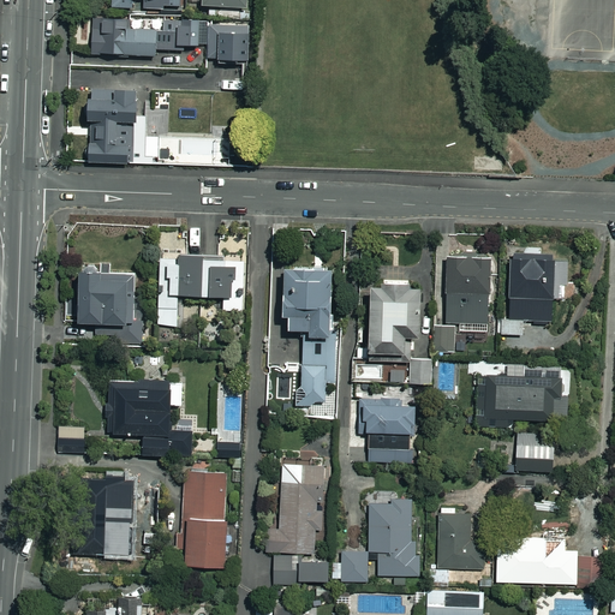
[(148,0),(148,12),(162,12),(162,7),(180,7),(180,0),(112,0),(112,9),(131,9),(131,0),(148,0)]
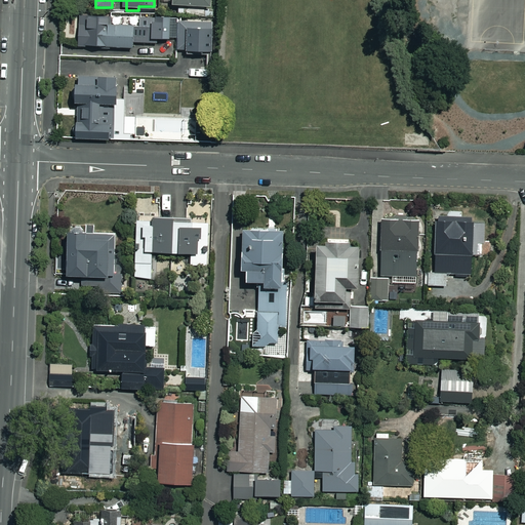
[(77,48),(134,49),(134,38),(155,38),(155,41),(169,41),(169,17),(135,16),(135,26),(112,25),(112,15),(78,14),(77,48)]
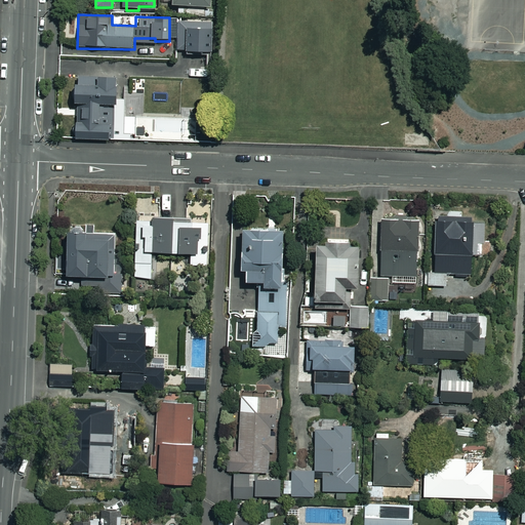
[(186,52),(186,55),(205,55),(205,53),(212,52),(211,22),(177,22),(177,52),(186,52)]
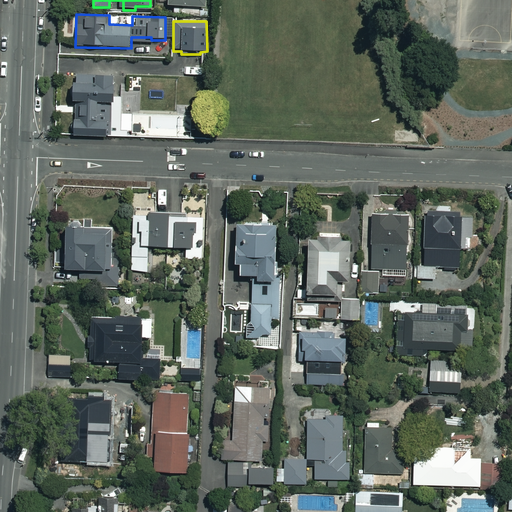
[(113,97),(113,74),(94,74),(94,84),(92,85),(92,74),(76,74),(76,85),(73,85),(73,102),(75,102),(73,136),(111,136),(111,102),(113,102),(113,97)]
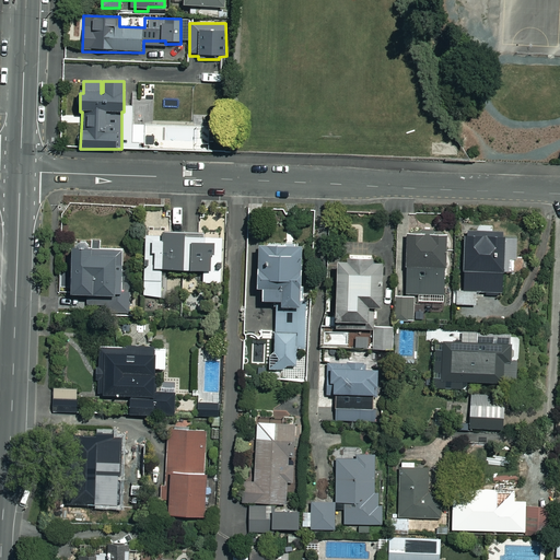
[(124,112),(124,131),(140,131),(140,126),(154,126),(154,98),(140,98),(140,92),(133,92),(133,106),(124,106),(124,112)]
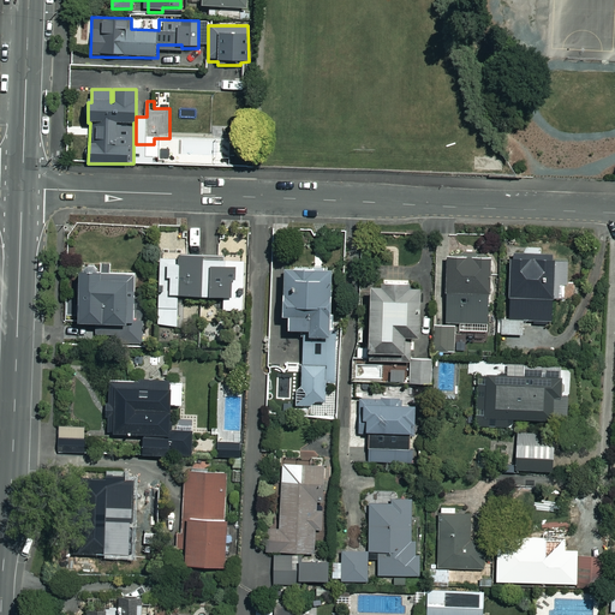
[(218,257),(218,255),(161,254),(161,279),(159,279),(159,297),(232,298),(233,257),(218,257)]
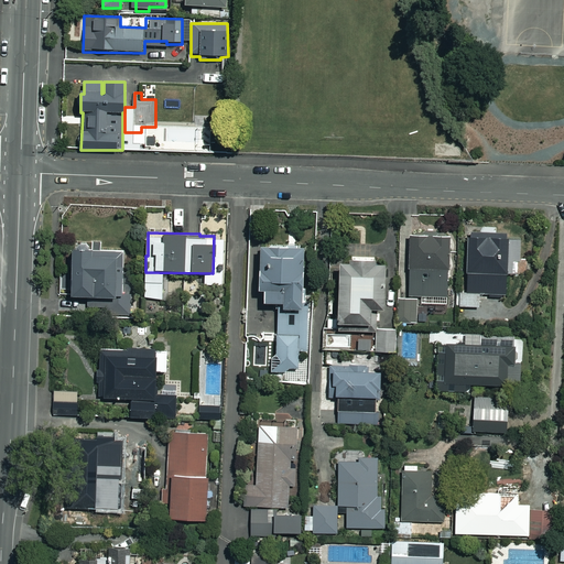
[(407,236),(407,256),(408,257),(408,296),(421,297),(421,304),(444,305),(444,296),(447,296),(448,237),(407,236)]
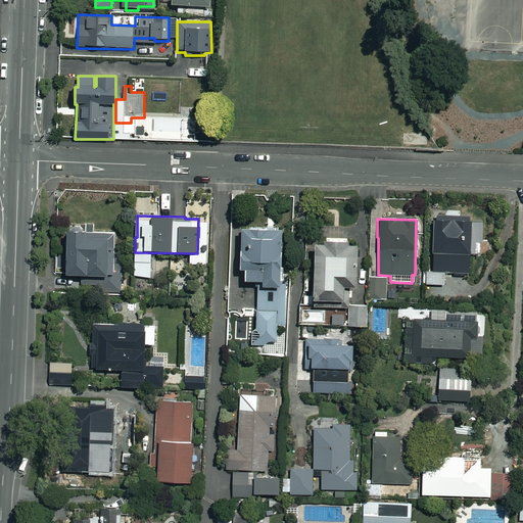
[(480,223),(433,223),(433,273),(424,273),(424,285),(446,285),(446,274),(470,274),(470,254),(479,254),(480,223)]
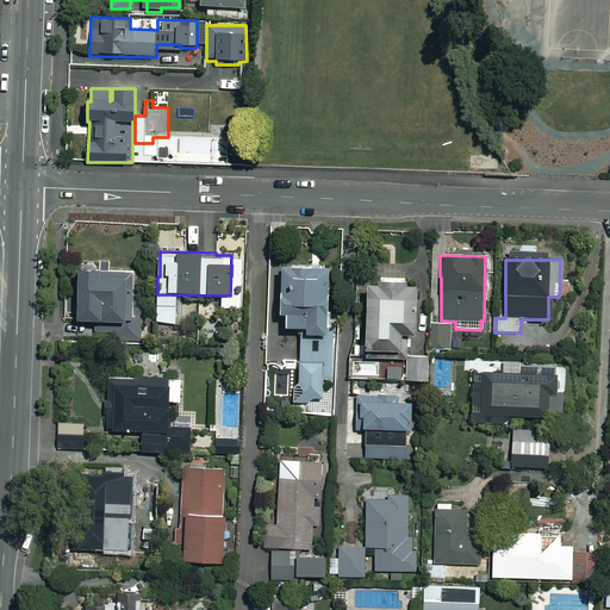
[(136,297),(136,271),(99,271),(97,265),(89,262),(83,266),(81,271),(78,271),(78,323),(83,323),(83,337),(125,337),(125,323),(134,323),(134,297),(136,297)]
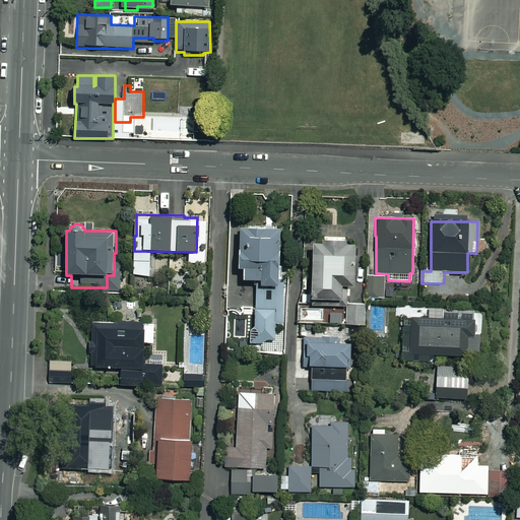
[(250,343),(266,343),(266,340),(277,340),(277,324),(284,324),(285,281),(282,281),(282,264),(279,264),(280,229),(238,229),(238,270),(243,270),(243,281),(256,281),(256,329),(250,329),(250,343)]
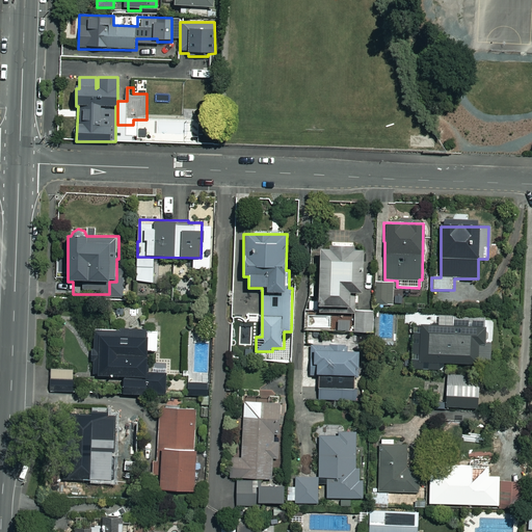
[(363,250),(354,250),(354,243),(333,242),(331,248),(320,248),(318,313),(349,314),(350,293),(362,293),(363,250)]
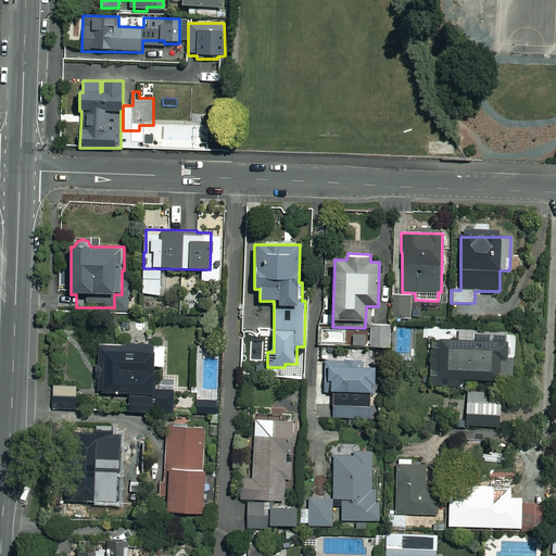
[(161,269),(143,269),(143,294),(160,294),(161,269)]
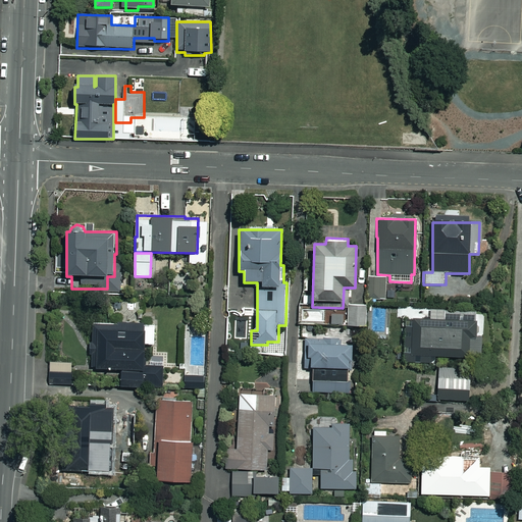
[(387,302),(387,276),(367,277),(367,303),(387,302)]
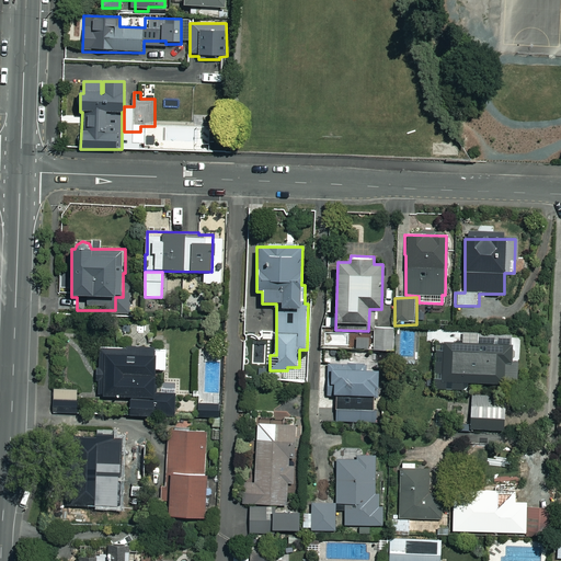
[(393,327),(374,328),(374,351),(395,351),(393,327)]
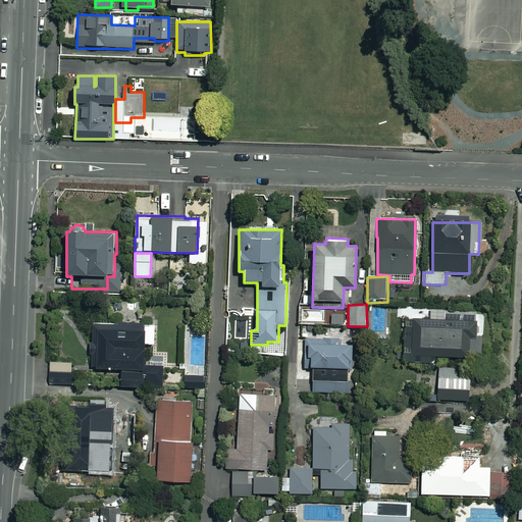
[(481,337),(483,337),(482,314),(478,314),(478,311),(445,312),(445,321),(403,322),(404,365),(432,364),(432,359),(482,358),(481,337)]
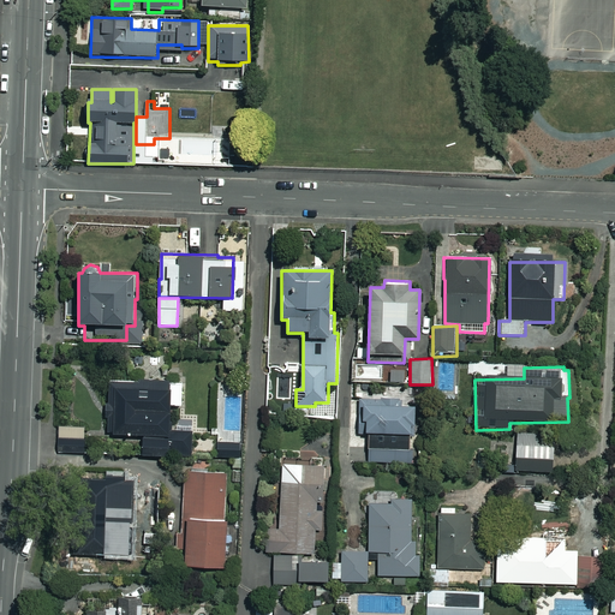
[(181,382),(105,383),(105,439),(143,437),(143,455),(192,455),(192,428),(177,428),(177,407),(183,407),(181,382)]
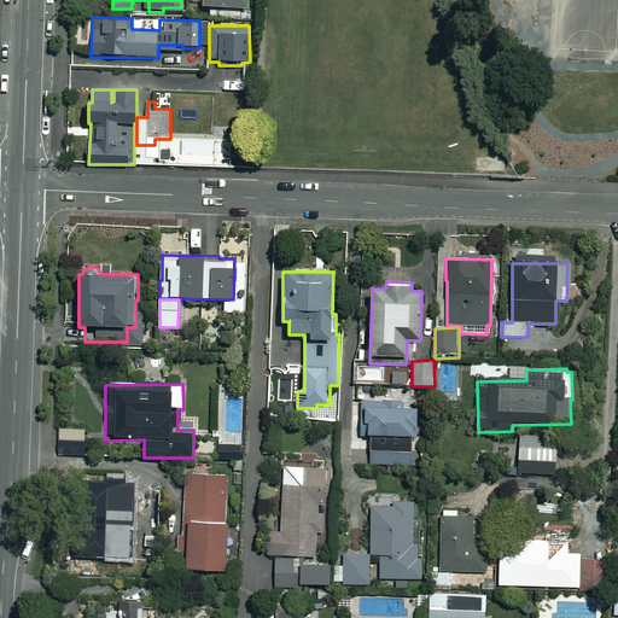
[(412,438),(418,438),(418,403),(356,403),(356,436),(371,436),(371,465),(423,465),(423,452),(412,453),(412,438)]
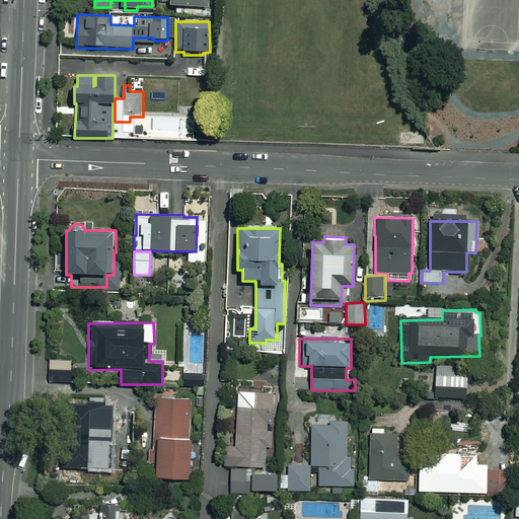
[(72,361),(51,361),(51,383),(72,382),(72,361)]
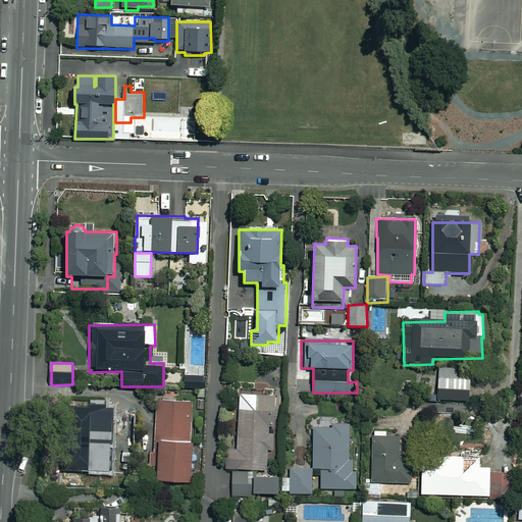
[(203,367),(186,367),(186,382),(203,382),(203,367)]
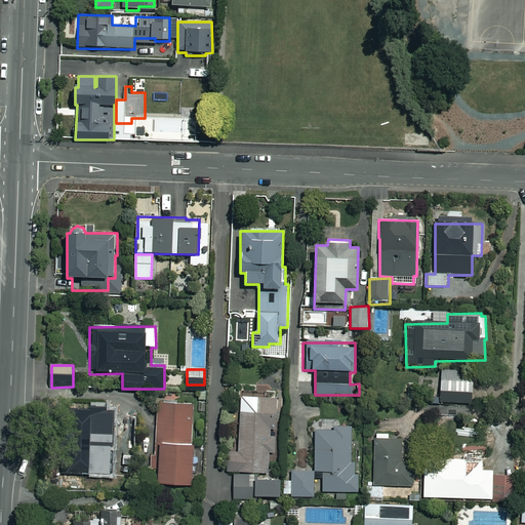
[(475,370),(441,369),(440,402),(474,403),(475,370)]
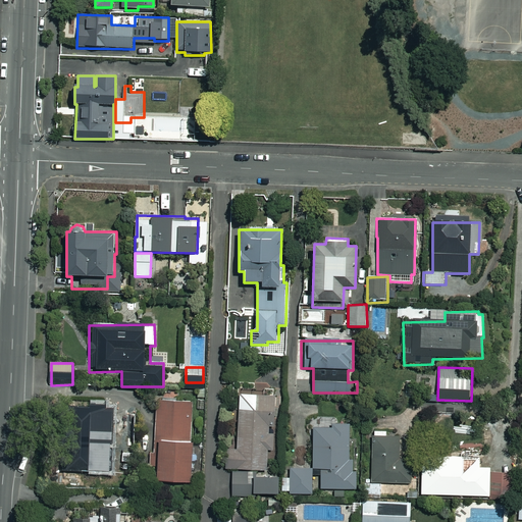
[(274,449),(275,392),(239,392),(238,451),(227,451),(227,469),(267,469),(267,449),(274,449)]
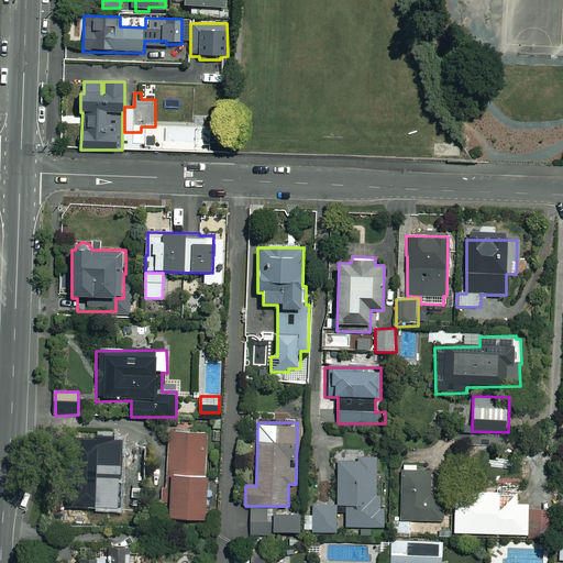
[(209,433),(169,432),(166,500),(170,501),(169,518),(207,520),(208,497),(206,497),(209,433)]
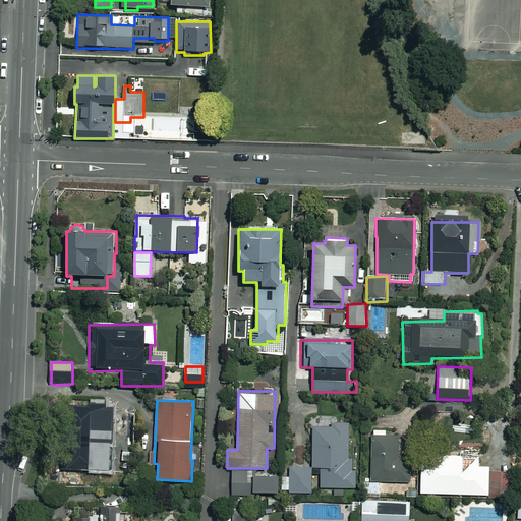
[(103,452),(109,451),(108,437),(117,437),(117,433),(124,433),(124,414),(113,414),(113,408),(100,408),(100,405),(60,406),(61,471),(103,470),(103,452)]
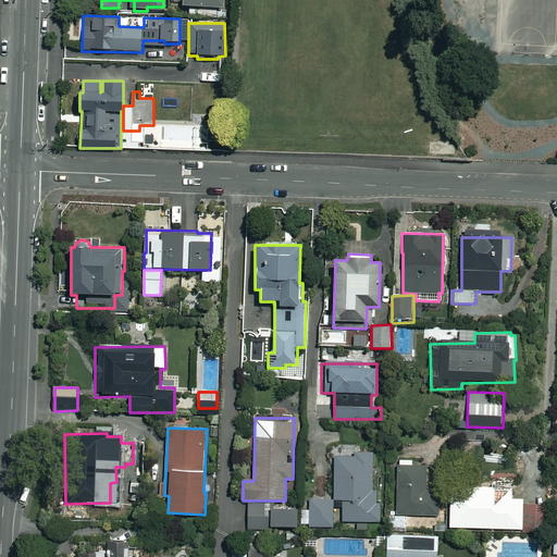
[(374,450),(355,450),(355,457),(335,457),(334,499),(343,499),(343,521),(379,522),(380,504),(375,504),(376,491),(373,491),(374,450)]
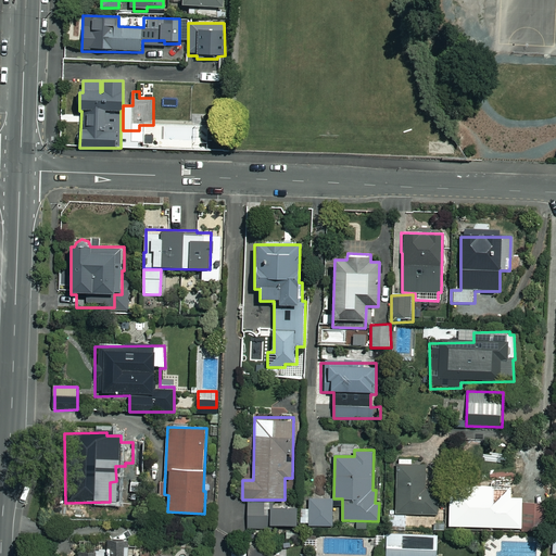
[(413,459),(399,459),(399,465),(396,466),(397,516),(438,515),(437,490),(425,490),(425,465),(413,465),(413,459)]
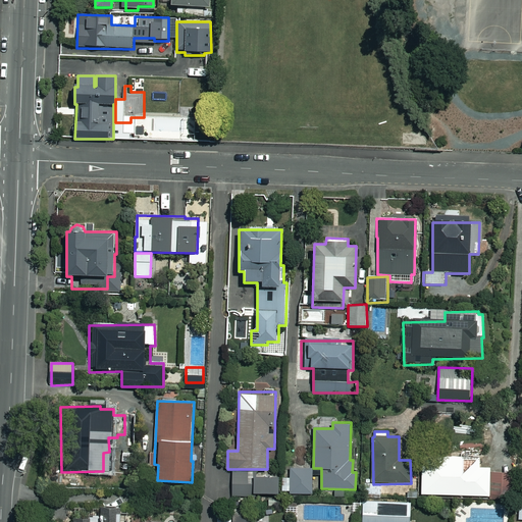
[(481,456),(429,457),(429,497),(482,496),(481,456)]
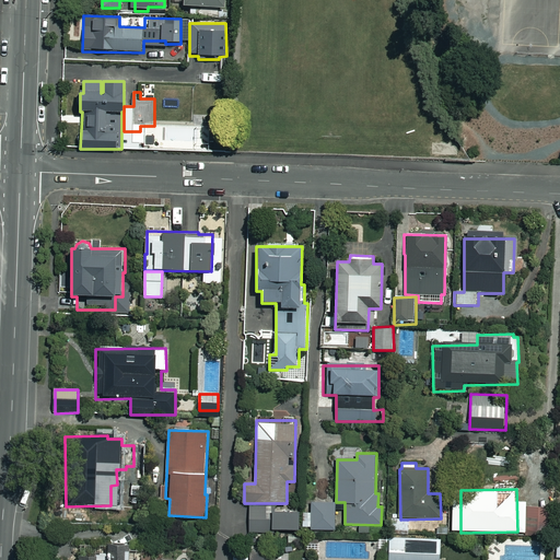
[(334,501),(312,502),(313,529),(335,529),(334,501)]
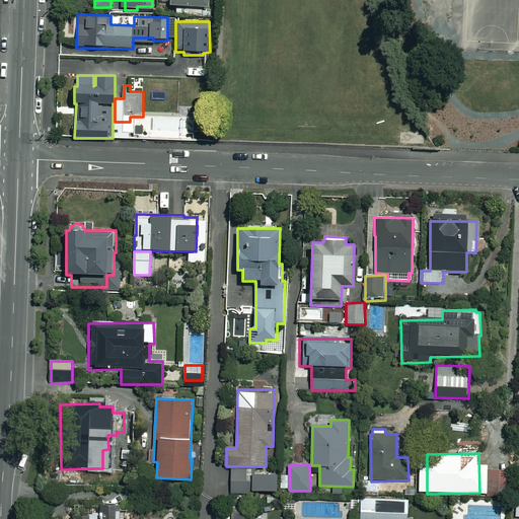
[(246,494),(246,469),(231,469),(231,494),(246,494)]
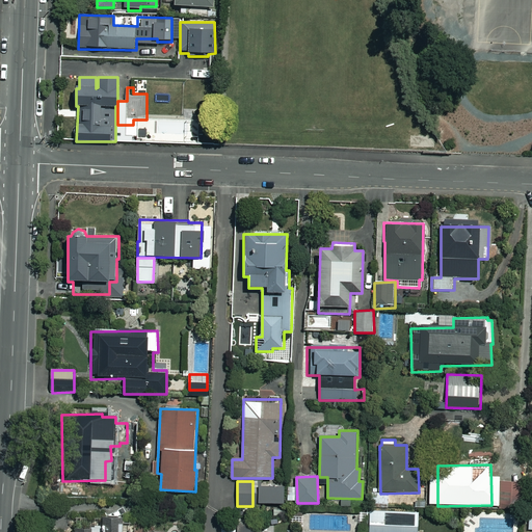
[(258,481),(258,503),(285,503),(285,482),(258,481)]
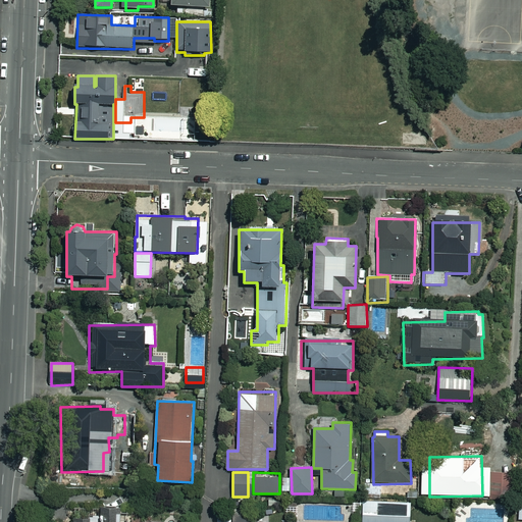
[(510,473),(490,473),(490,497),(510,497),(510,473)]
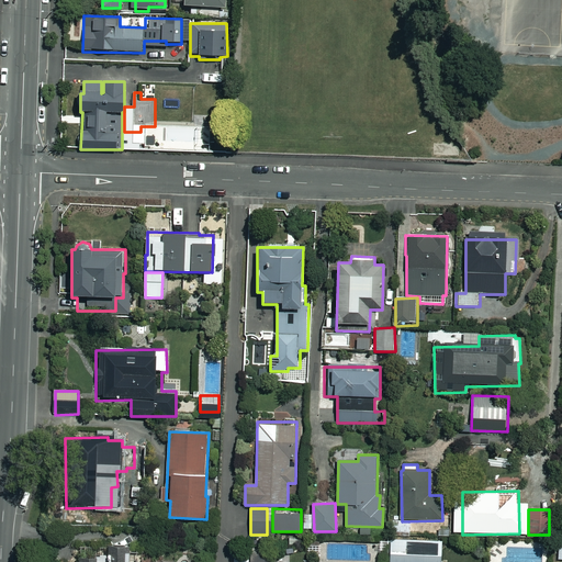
[(441,561),(442,540),(392,538),(390,561),(441,561)]
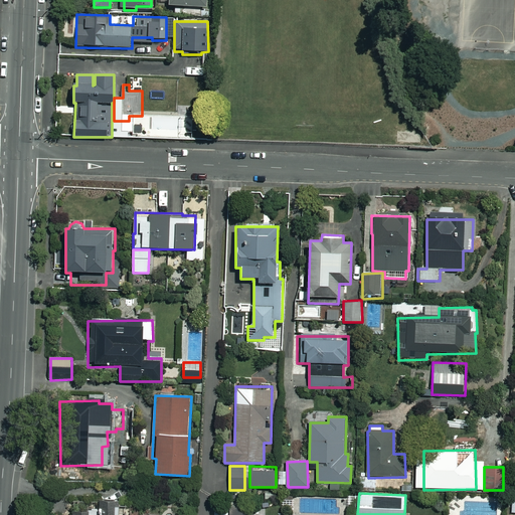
[(294,511),(294,499),(282,499),(282,511),(294,511)]
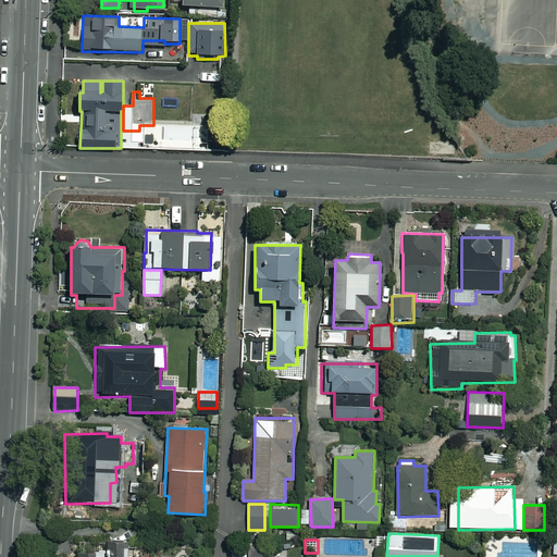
[(128,556),(130,541),(107,541),(107,551),(78,551),(78,556),(128,556)]
